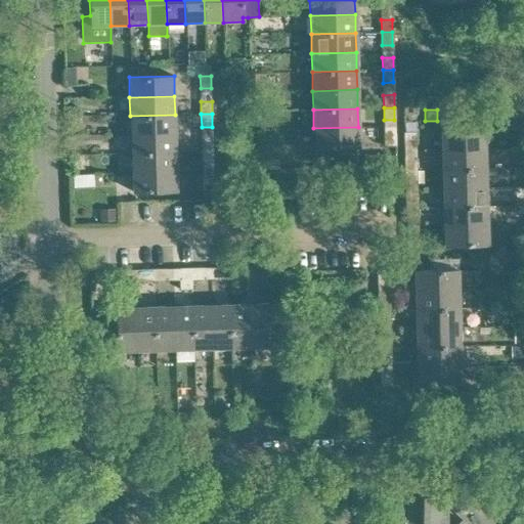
[(130,134),(175,133),(175,115),(130,116),(130,134)]
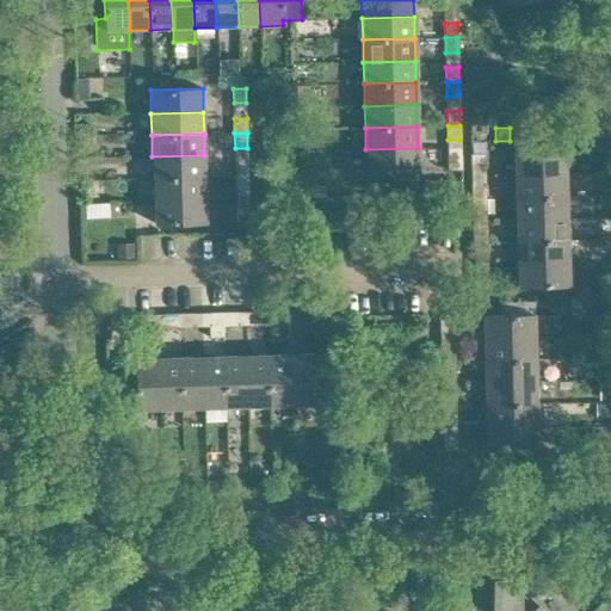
[(418,148),(365,149),(366,172),(418,171),(418,148)]
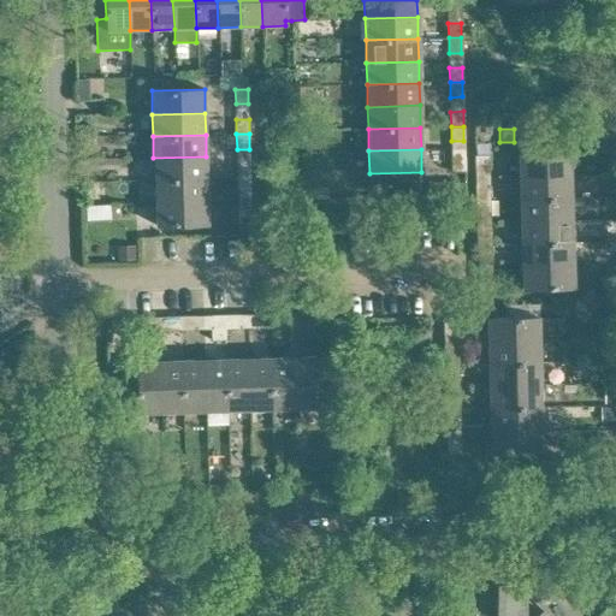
[(517,178),(570,176),(569,154),(516,155),(517,178)]
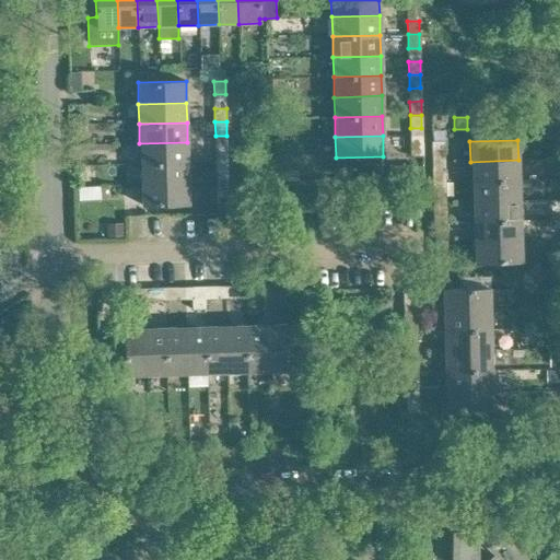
[(430,155),(442,154),(441,141),(430,141),(430,155)]
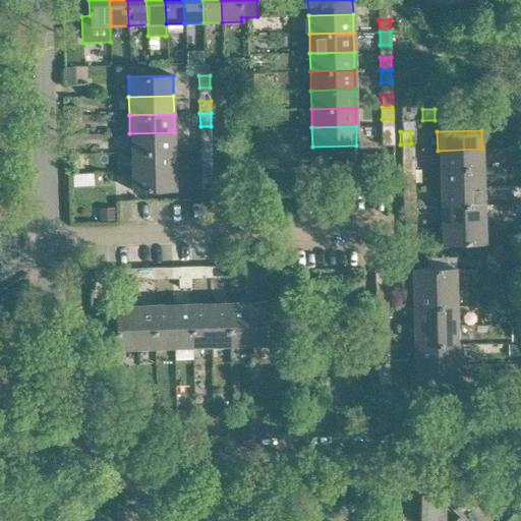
[(130,153),(174,152),(174,132),(129,133),(130,153)]
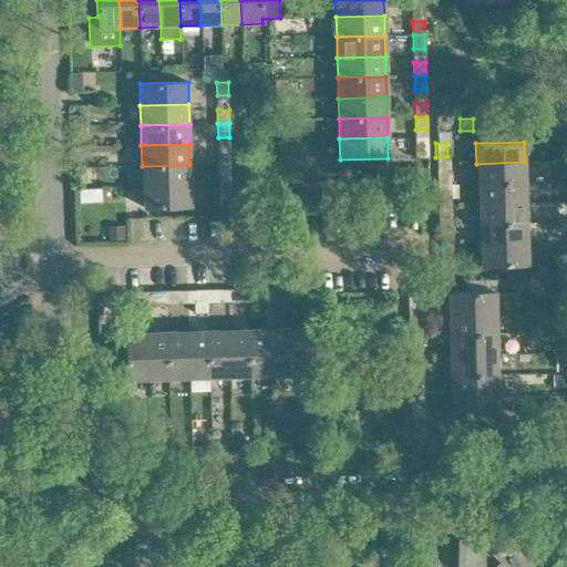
[(415,158),(428,157),(428,144),(415,144),(415,158)]
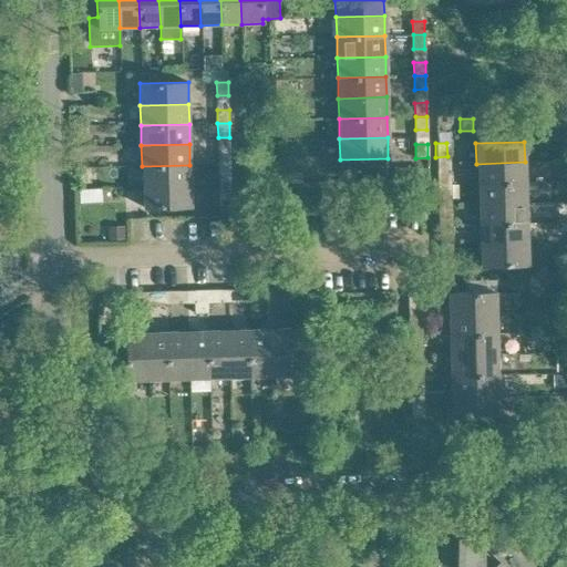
[(218,164),(230,164),(229,151),(218,151),(218,164)]
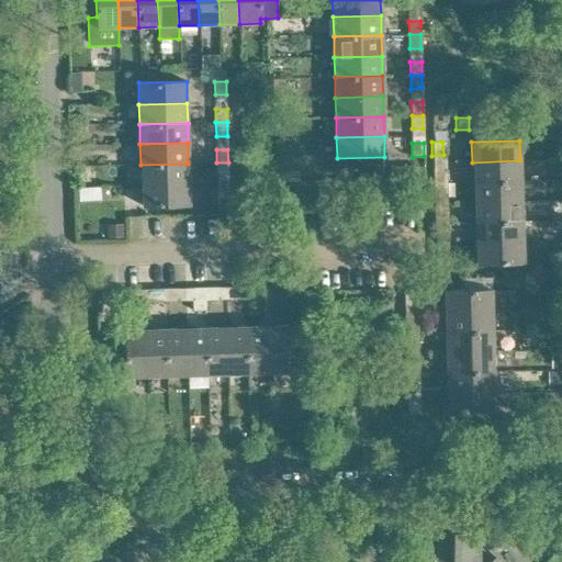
[(473,182),(520,181),(520,160),(472,163),(473,182)]
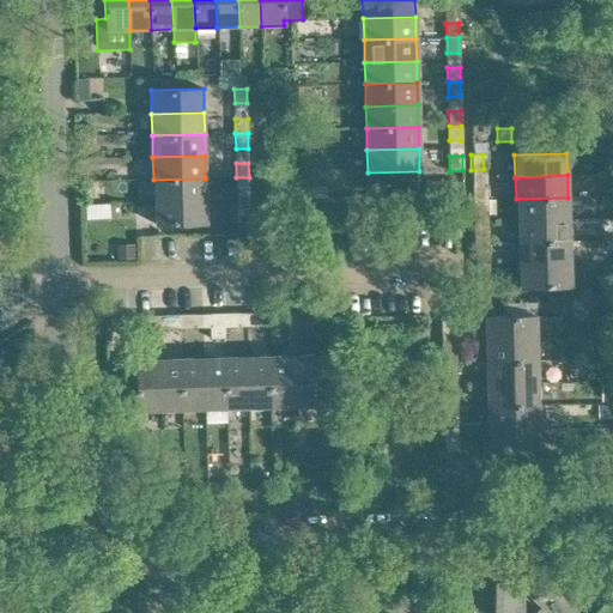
[(249,177),(236,177),(237,193),(249,192),(249,177)]
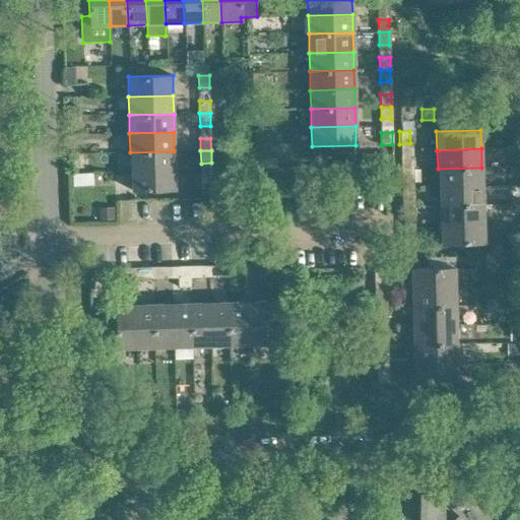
[(130,171),(175,170),(174,151),(130,152),(130,171)]
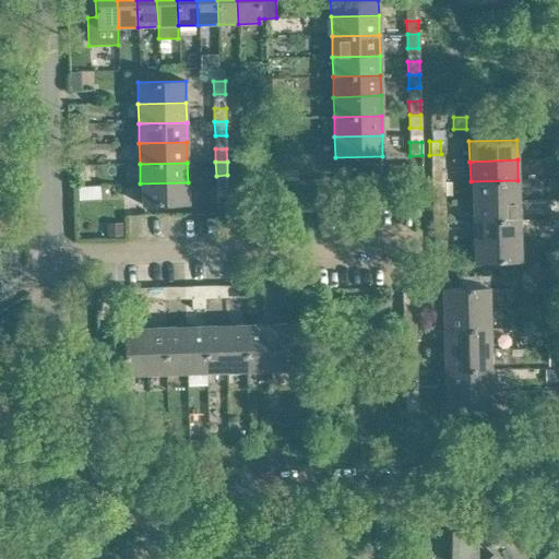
[(392,178),(414,177),(414,164),(392,165),(392,178)]
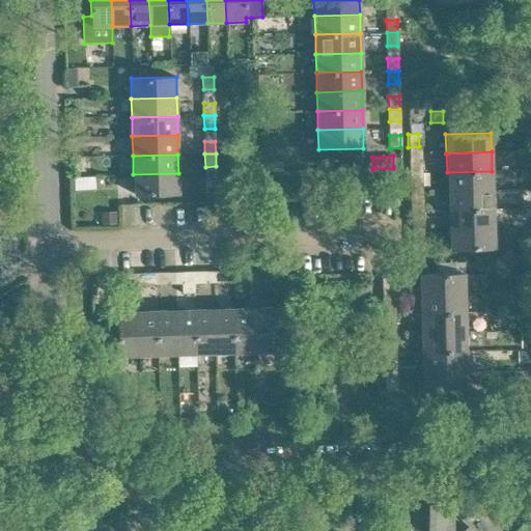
[(409,173),(420,173),(419,160),(409,161),(409,173)]
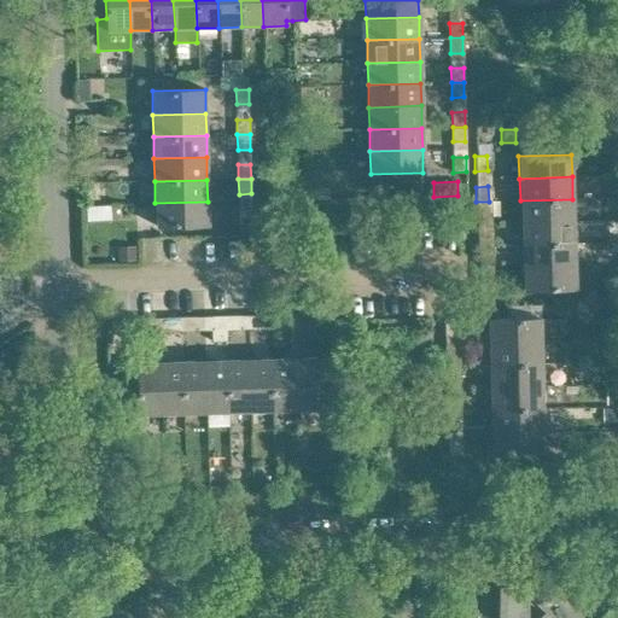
[(520,223),(573,221),(572,199),(520,200),(520,223)]
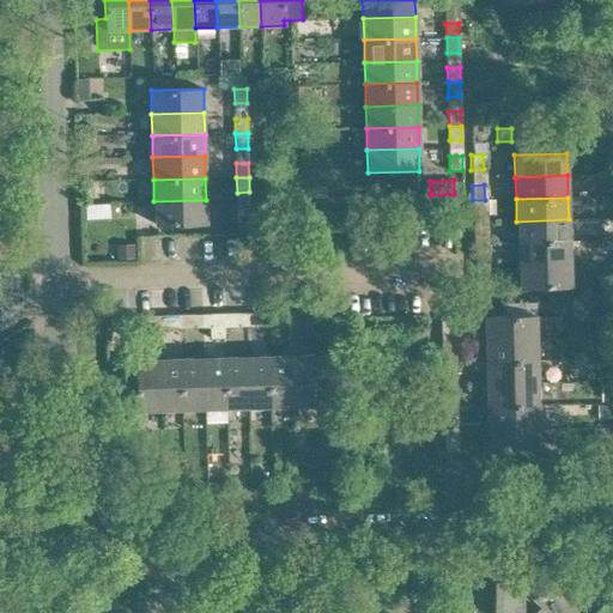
[(206,200),(153,201),(155,224),(206,223),(206,200)]
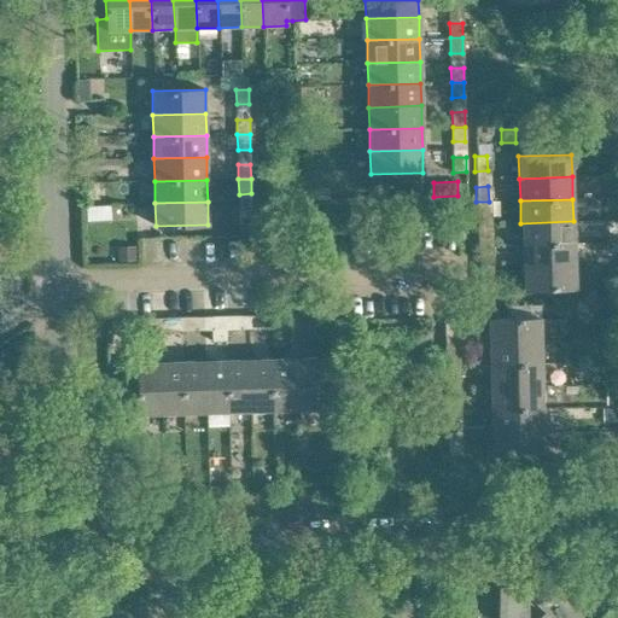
[(489,202),(476,202),(477,216),(489,216),(489,202)]
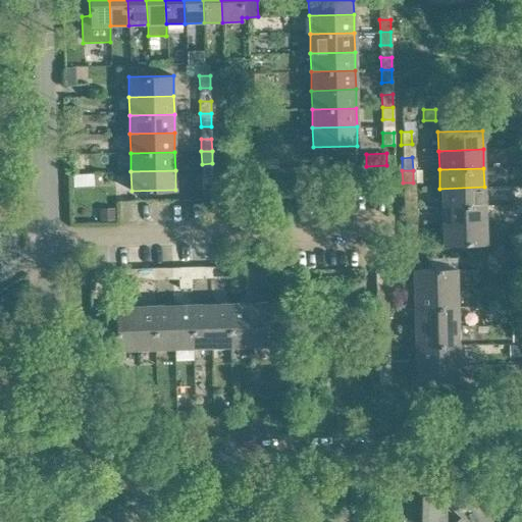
[(202,190),(213,190),(212,176),(202,176),(202,190)]
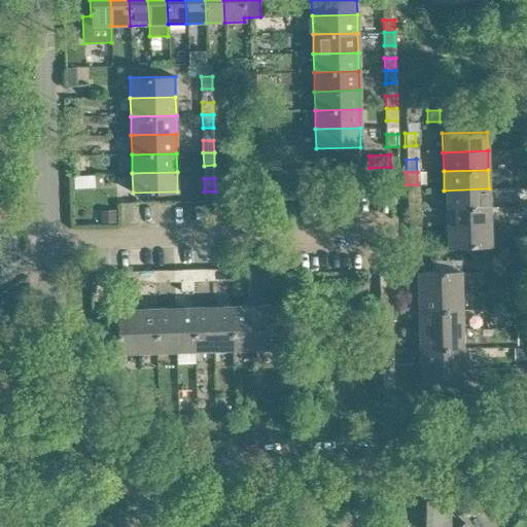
[(445,209),(490,207),(489,188),(444,190),(445,209)]
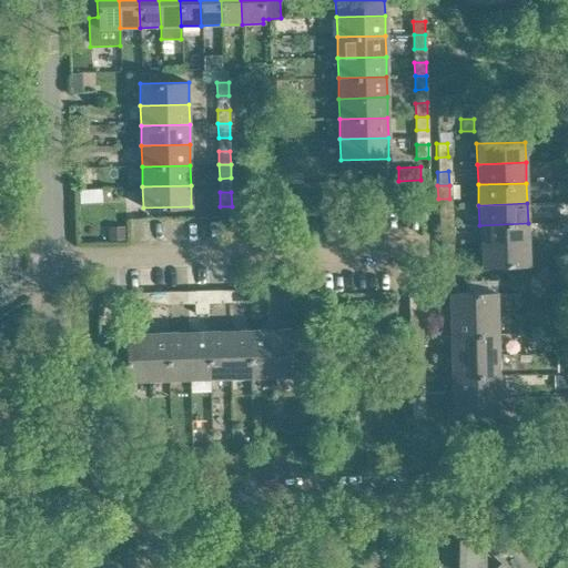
[(439,226),(450,225),(450,212),(438,212),(439,226)]
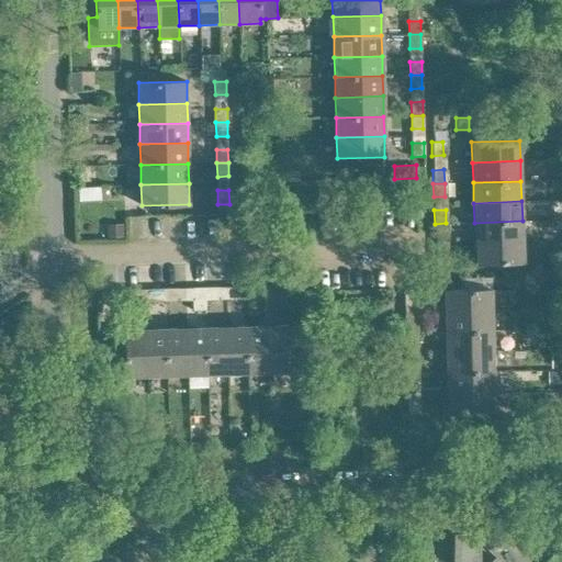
[(475,243),(523,242),(523,221),(474,223),(475,243)]
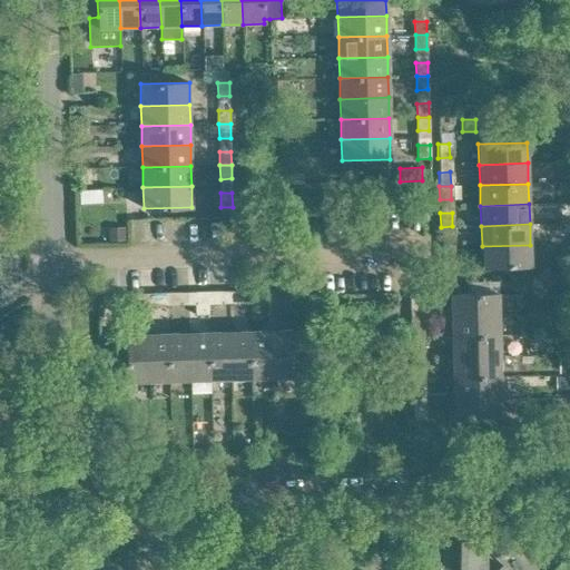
[(452,226),(441,227),(441,241),(453,241),(452,226)]
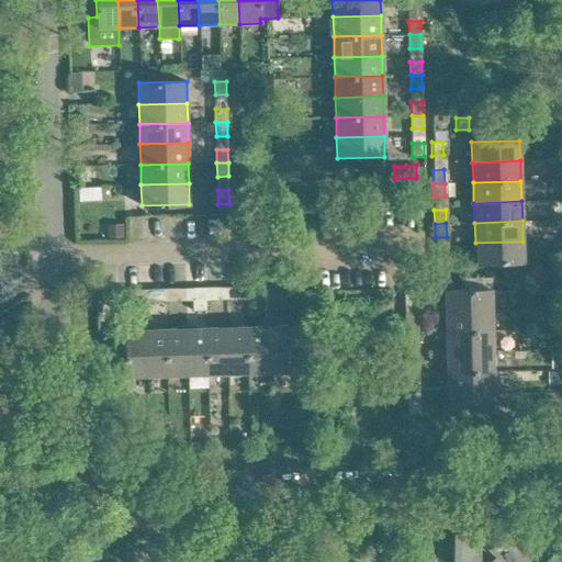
[(123,237),(123,224),(107,224),(107,238),(123,237)]
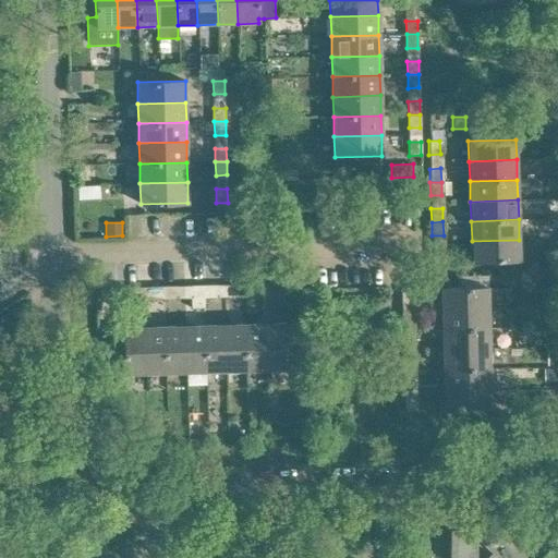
[(519,240),(472,241),(472,263),(520,261),(519,240)]
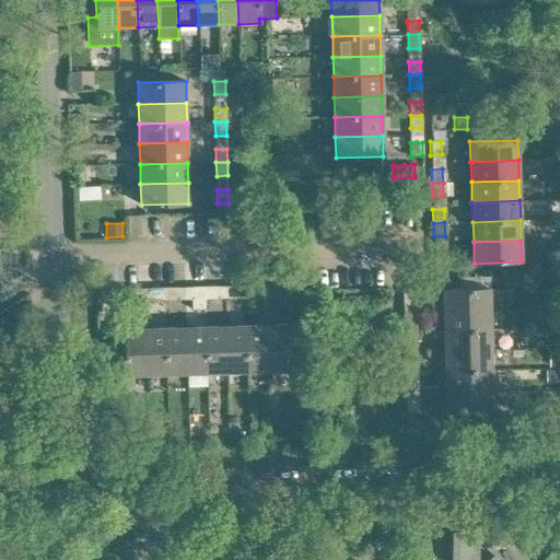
[(434,264),(446,264),(445,251),(433,251),(434,264)]
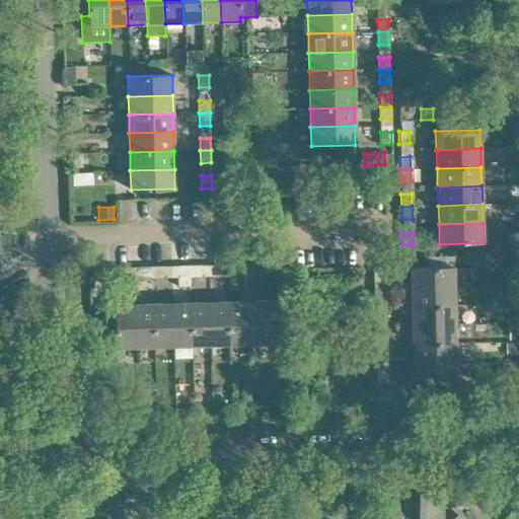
[(410,288),(454,287),(454,268),(453,255),(428,256),(429,269),(410,269),(410,288)]
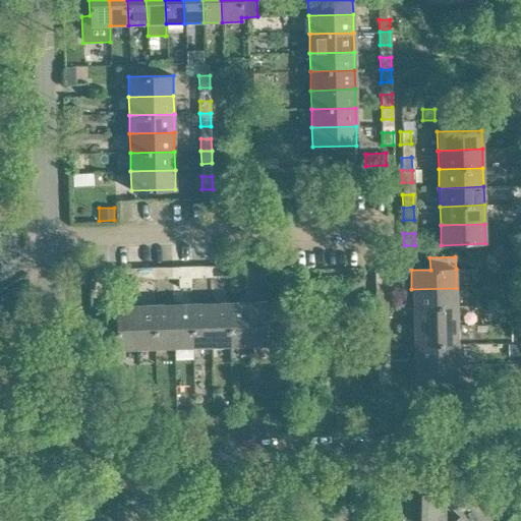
[(253,275),(266,275),(266,264),(252,264),(253,275)]
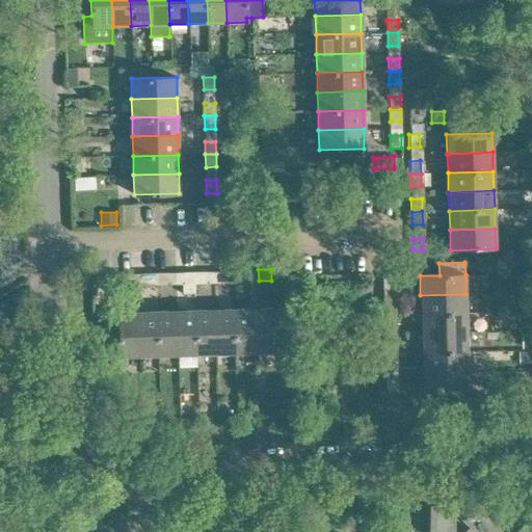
[(220,282),(233,282),(233,270),(219,271),(220,282)]
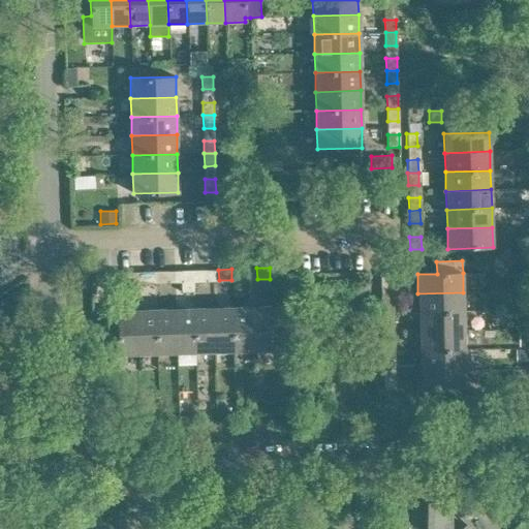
[(231,269),(231,280),(244,279),(244,269),(231,269)]
